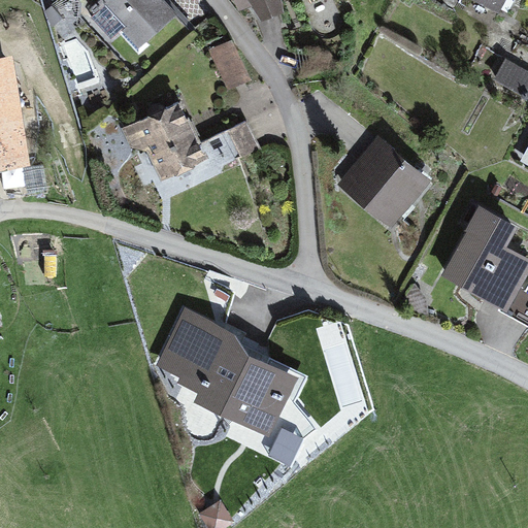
[(177,13),(165,0),(103,0),(127,26),(120,33),(139,56),(150,46),(146,42),(177,13)]
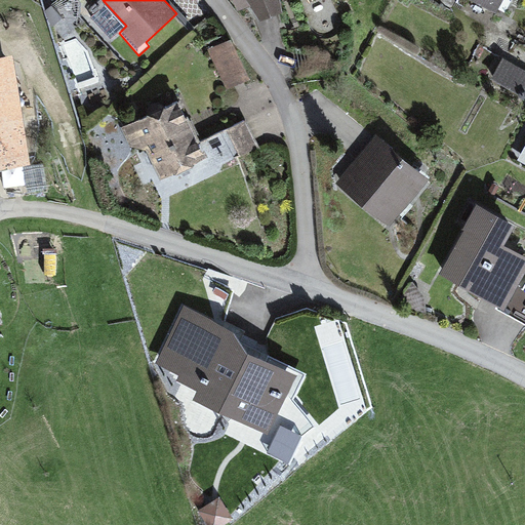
[(232,0),(238,12),(252,6),(259,19),(283,10),(280,0),(232,0)]
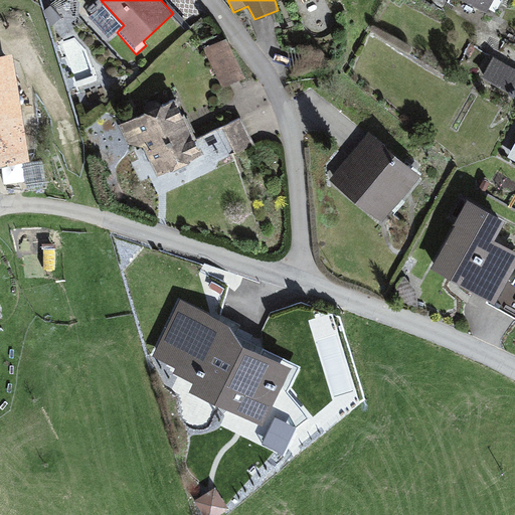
[(462,0),(488,14),(495,0),(501,3),(502,0),(462,0)]
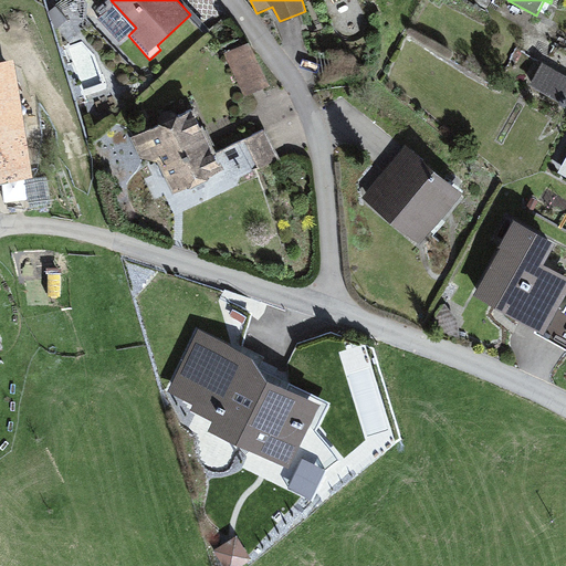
[(270,84),(249,41),(224,53),(244,96),(270,84)]
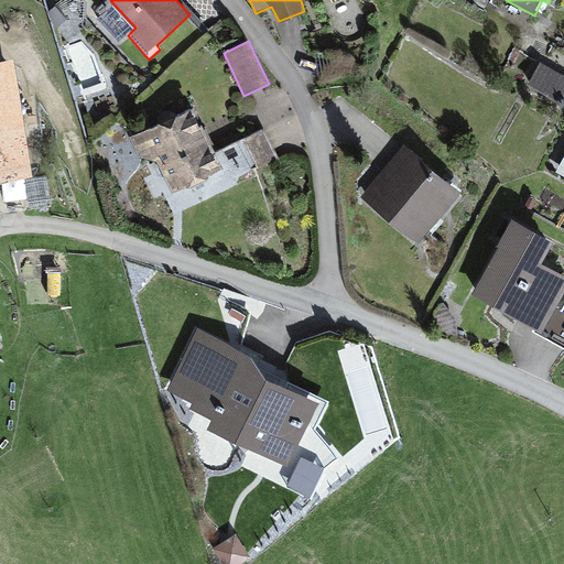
[(14,56),(0,58),(0,179),(32,174),(14,56)]
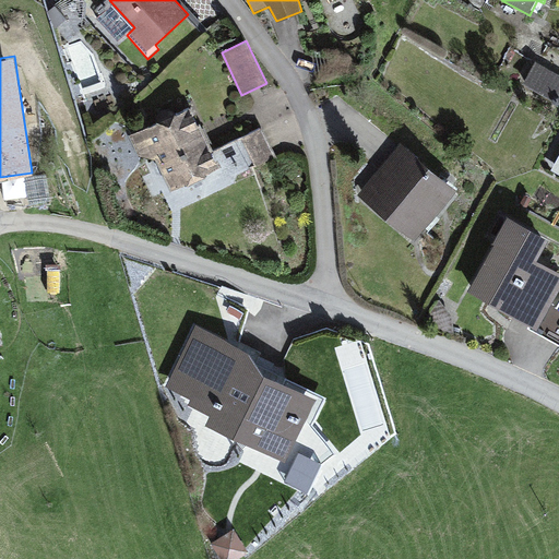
[(558,73),(536,61),(523,83),(558,103),(558,73)]
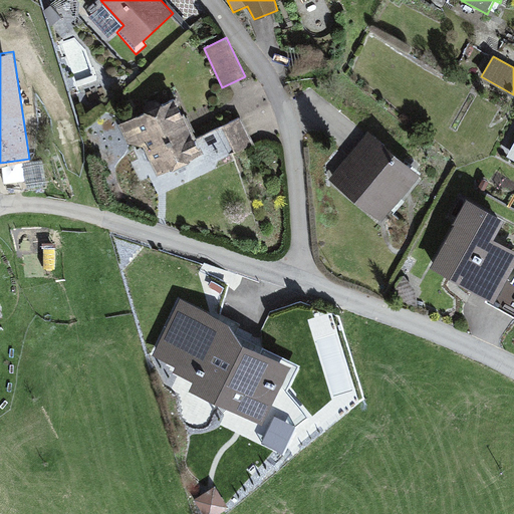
[(175,97),(118,124),(127,144),(145,147),(159,176),(203,155),(195,139),(175,97)]
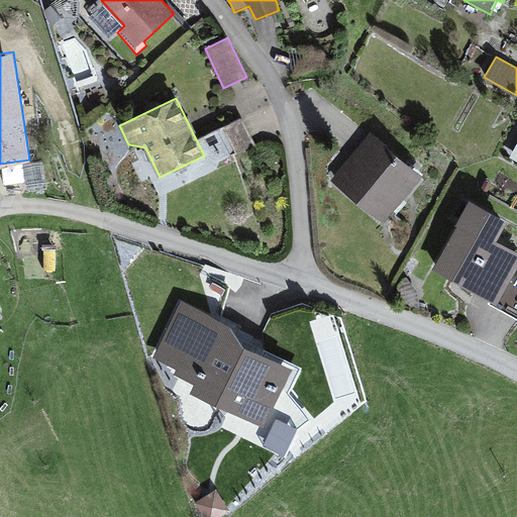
[(242,117),(196,139),(204,156),(210,168),(255,145),(242,117)]
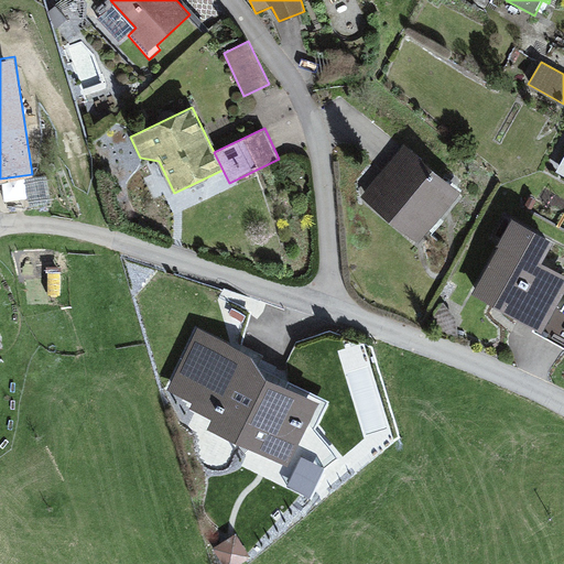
[(462,191),(404,144),(361,198),(419,243),(462,191)]
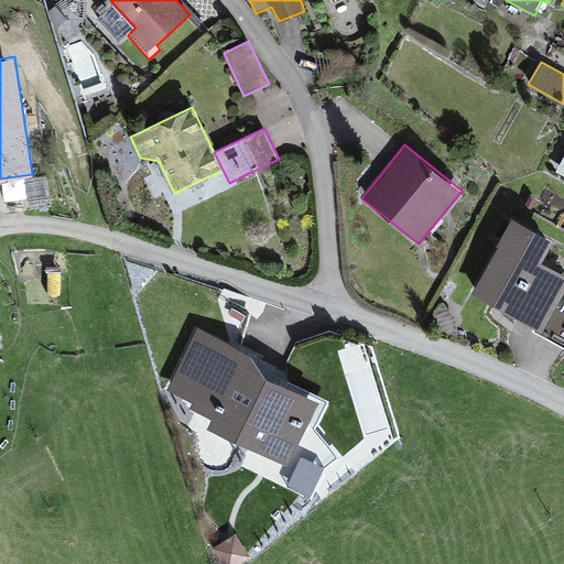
[(554,239),(512,216),(496,245),(499,246),(473,293),(534,327),(542,331),(556,304),(563,290),(563,273),(541,261),(554,239)]
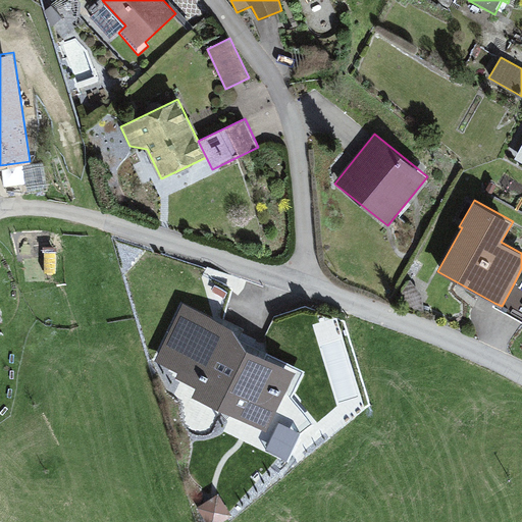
[(521,281),(521,284),(515,281),(502,306),(494,303),(492,306),(521,322),(521,281)]
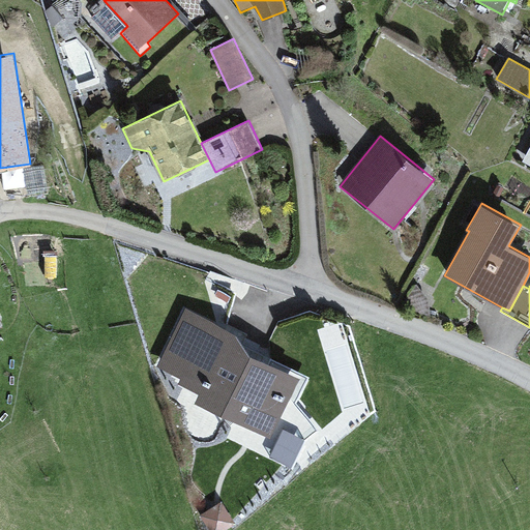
[(238,333),(184,308),(157,365),(182,378),(179,383),(201,393),(197,403),(237,422),(230,438),(295,469),(307,444),(323,431),(299,401),(311,376),(271,358),(269,363),(251,355),(238,333)]
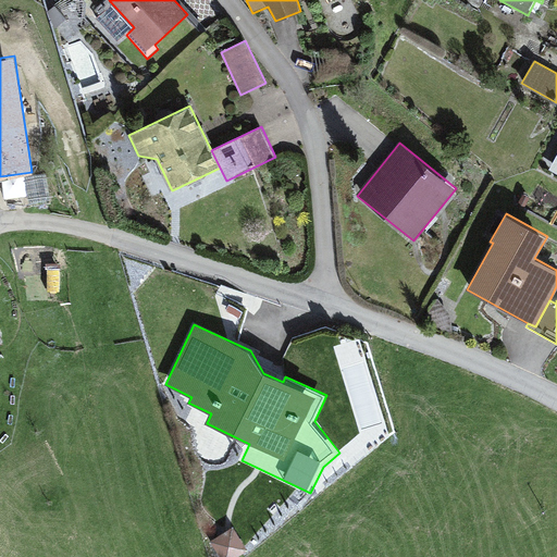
[(233,525),(209,542),(219,556),(237,556),(249,551),(233,525)]
